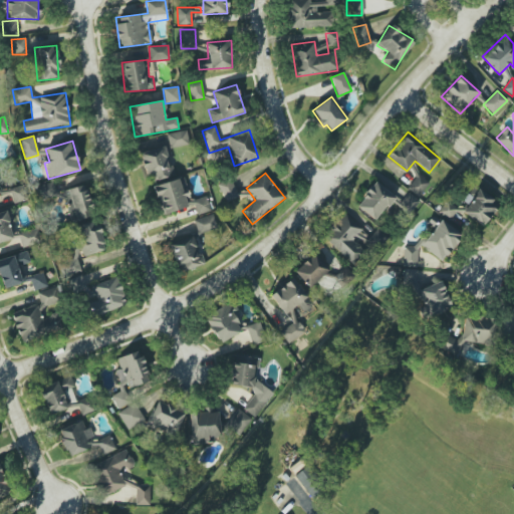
[(428,183),(418,175),(408,189),(418,197),(428,183)]
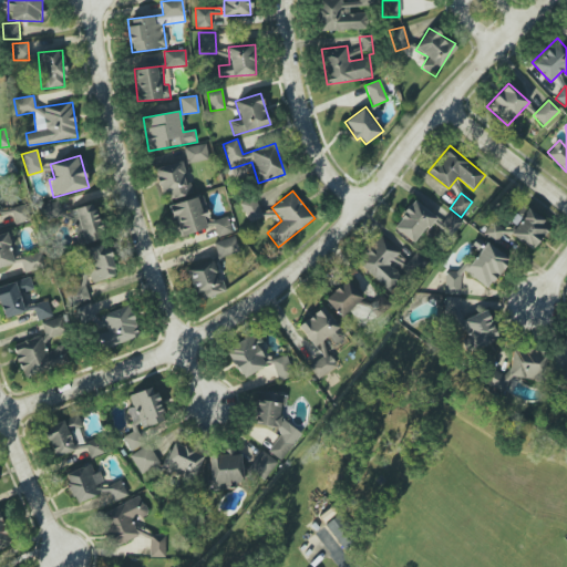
[(178,237),(214,226),(217,237),(233,232),(227,216),(210,220),(203,195),(168,205),(178,237)]
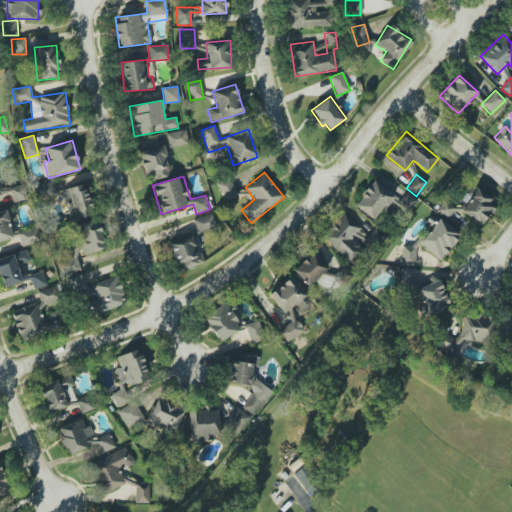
[(237,196),(230,178),(217,183),(224,201),(237,196)]
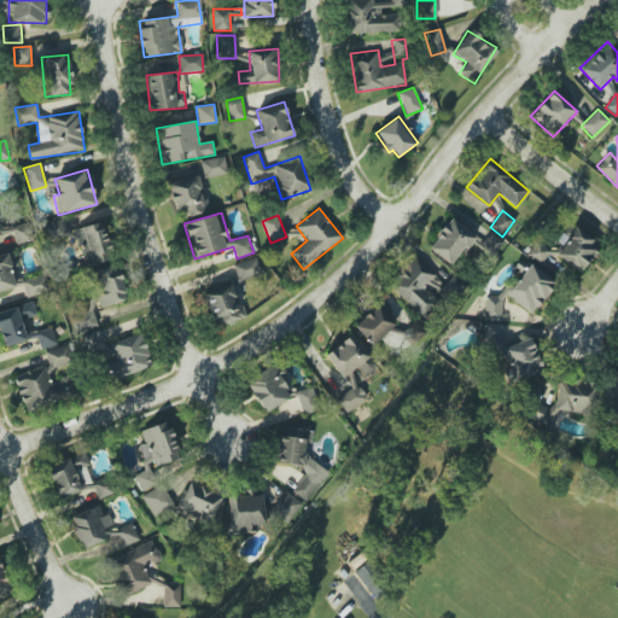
[(474,237),(452,219),(427,248),(450,266),(474,237)]
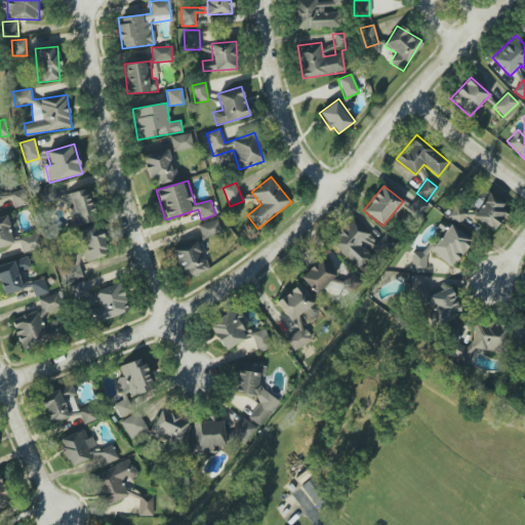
[(73,227),(95,219),(86,188),(64,195),(73,227)]
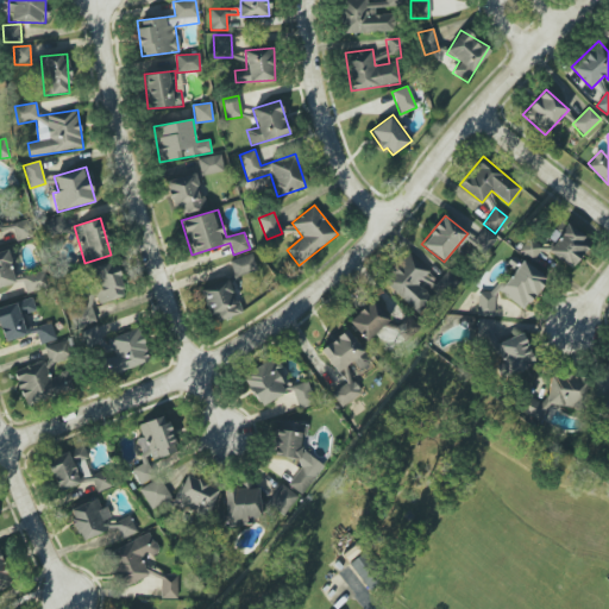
[(31,237),(26,220),(12,224),(17,242),(31,237)]
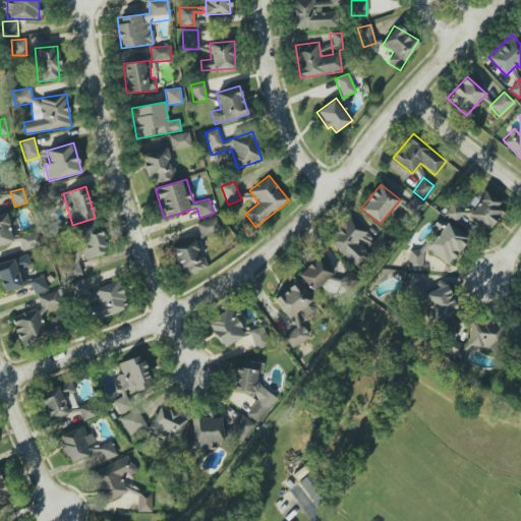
[(456,224),(465,212),(488,230),(506,207),(480,188),(463,212),(452,204),(444,215),(456,224)]
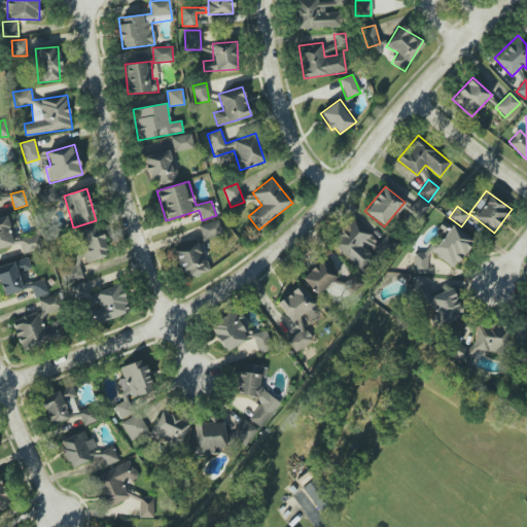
[(410,211),(422,218),(430,205),(418,198),(410,211)]
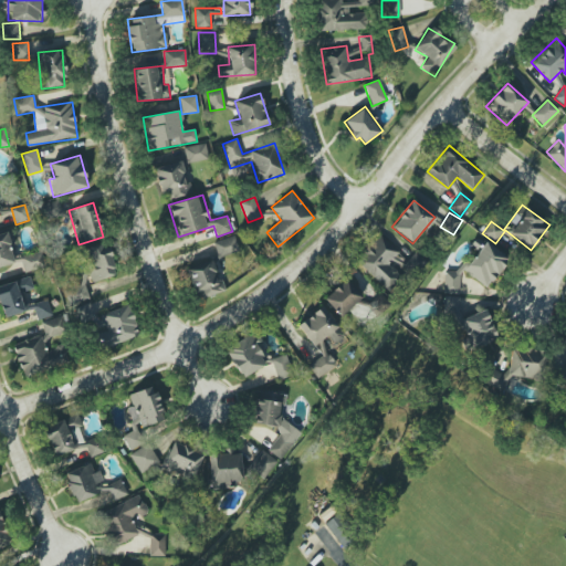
[(43,268),(39,252),(17,258),(10,231),(0,233),(0,266),(21,262),(24,272),(43,268)]
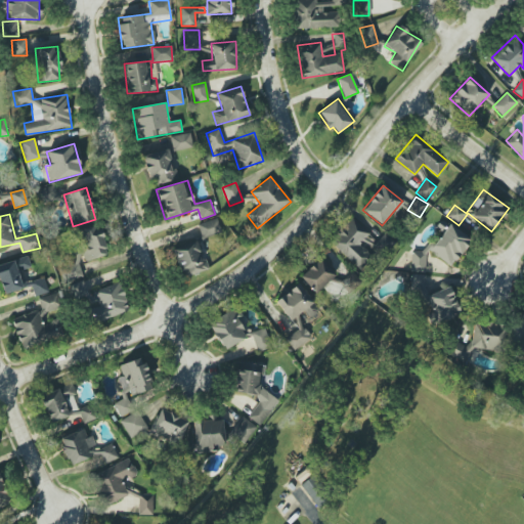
[(372,236),(352,217),(329,242),(358,269),(372,255),(365,250),(369,245),(366,242),(372,236)]
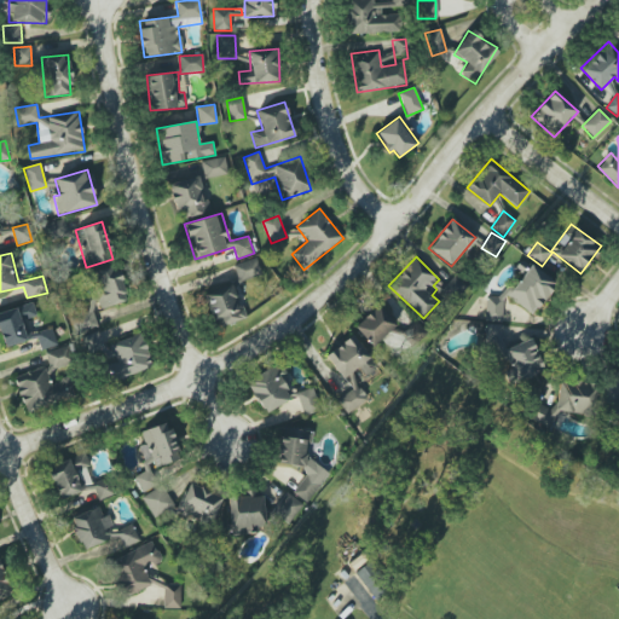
[(233,265),(238,282),(261,275),(255,258),(233,265)]
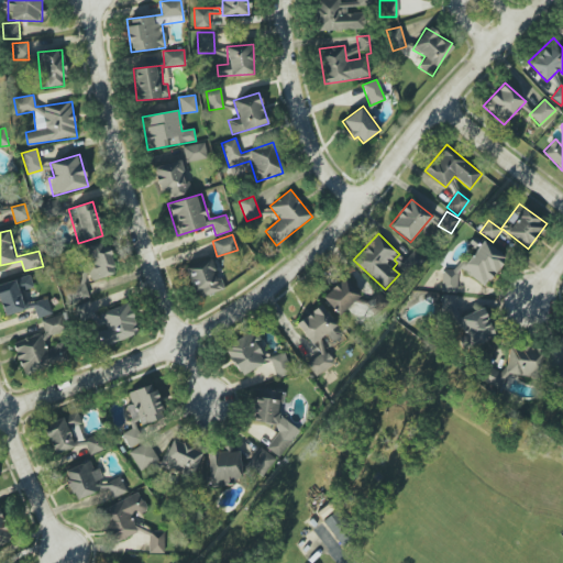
[(92,282),(117,273),(105,241),(81,250),(92,282)]
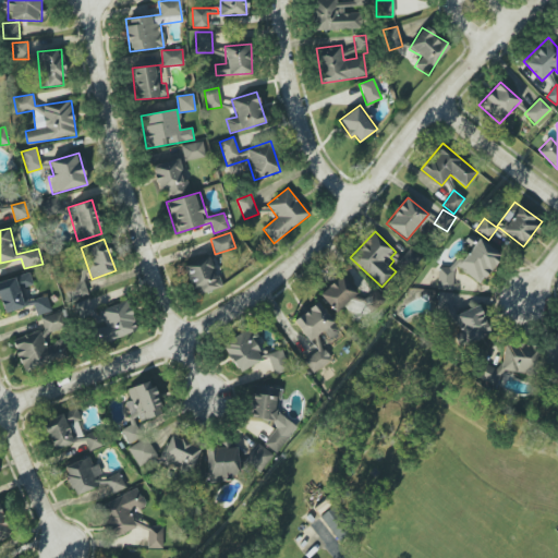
[(222,287),(218,275),(215,276),(208,254),(183,263),(194,296),(222,287)]
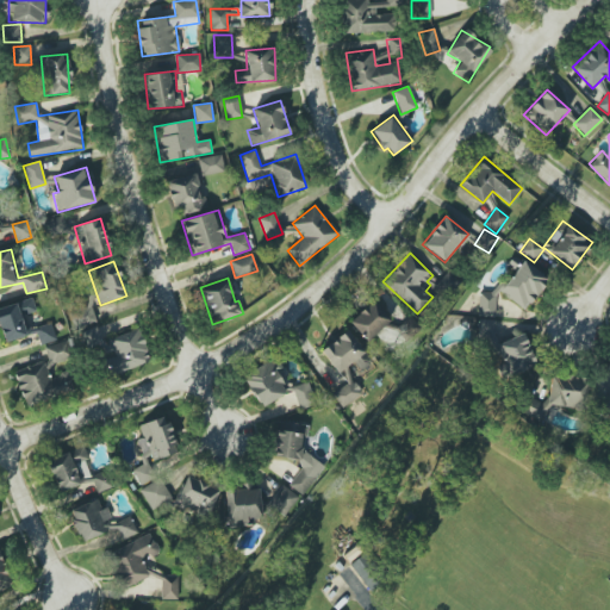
[(478,316),(495,317),(495,294),(479,293),(478,316)]
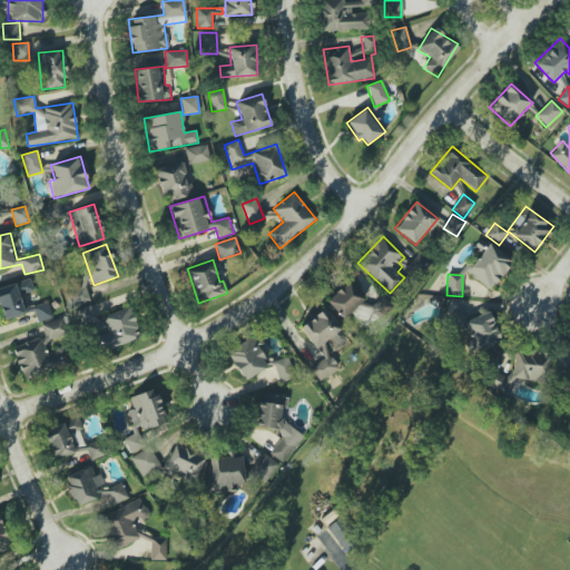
[(90,302),(82,275),(74,278),(76,286),(62,291),(69,308),(90,302)]
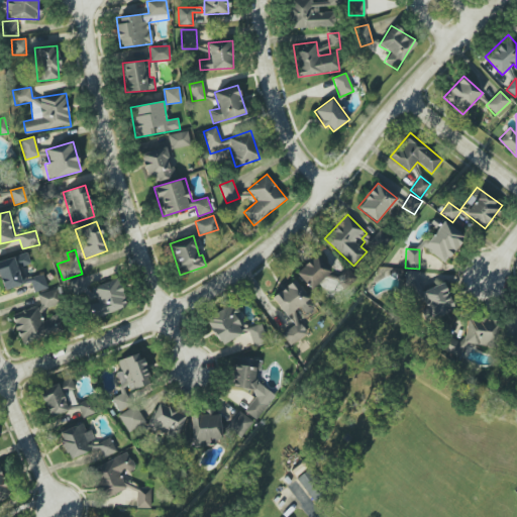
[(0,281),(2,290),(31,283),(33,292),(47,289),(43,274),(25,279),(21,267),(30,265),(27,252),(0,260),(0,281)]
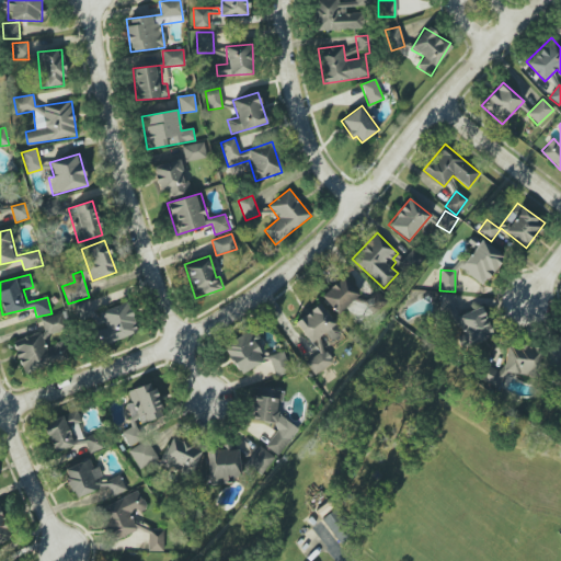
[(338,315),(359,295),(343,276),(321,297),(338,315)]
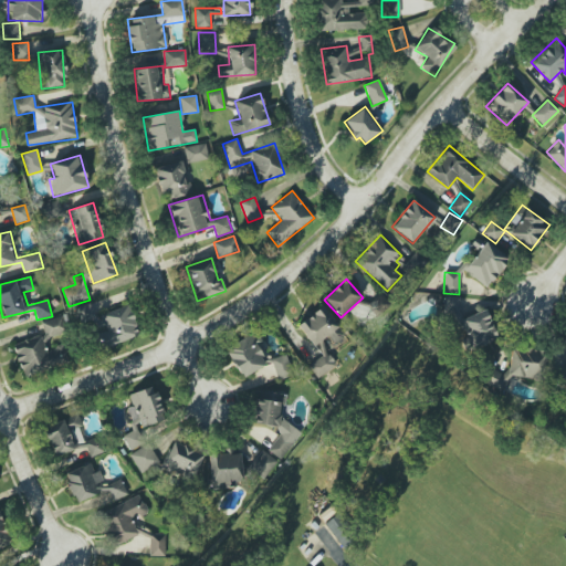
[(486,310),(462,318),(459,312),(460,296),(443,296),(442,316),(449,333),(461,333),(464,343),(464,350),(481,352),(490,348),(490,339),(496,337),(486,310)]
